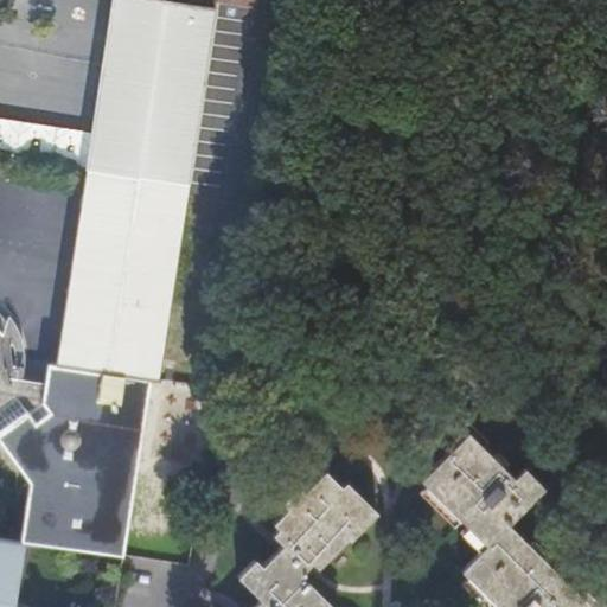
[(0,441),(31,481),(21,541),(71,549),(125,556),(153,381),(164,318),(165,318),(212,10),(213,10),(213,8),(200,5),(166,0),(112,0),(53,374),(14,368),(7,372),(5,368),(0,358),(0,357),(0,441)]
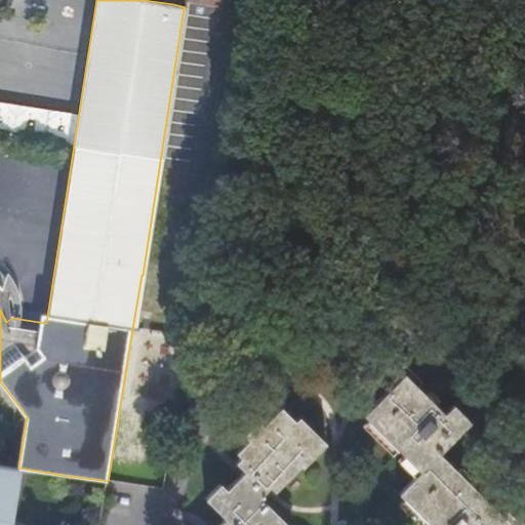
[(142,275),(132,329),(134,330),(134,327),(143,275),(142,275)]
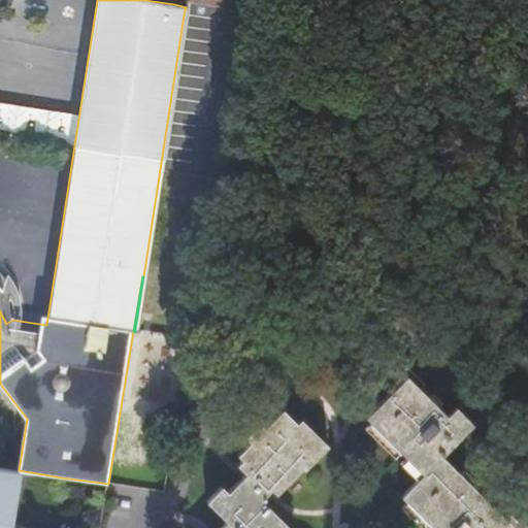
[(411,376),(366,420),(424,479),(444,458),(477,426),(460,408),(451,418),(411,376)]
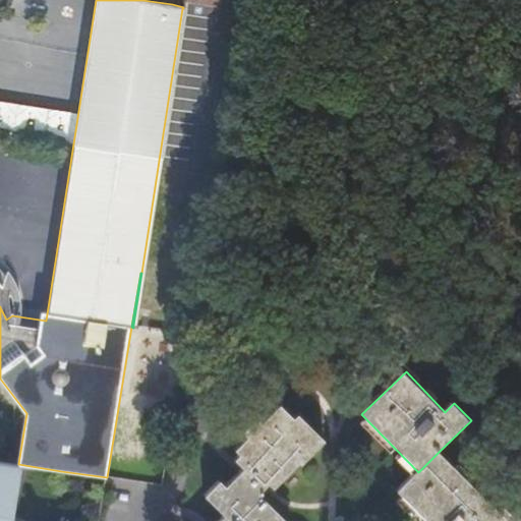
[(296,418),(282,404),(264,423),(258,418),(244,431),(249,437),(237,449),(241,453),(236,458),(245,467),(270,491),(301,461),(303,463),(327,440),(301,413),(296,418)]
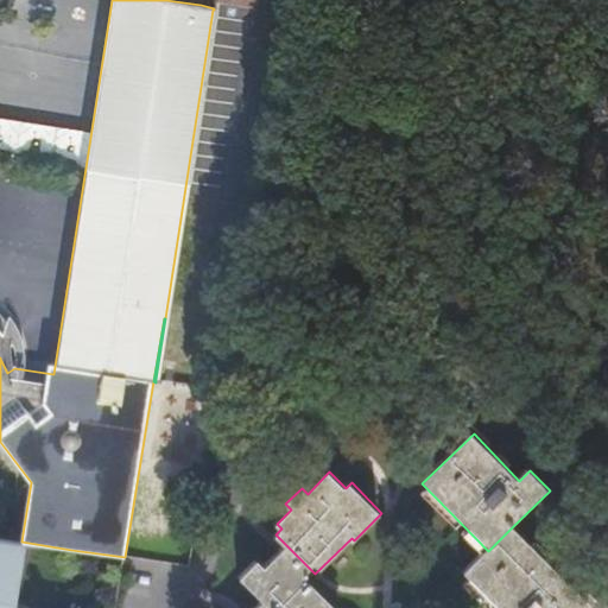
[(512,527),(488,551),(467,572),(502,607),(501,607),(590,607),(593,606),(512,527)]
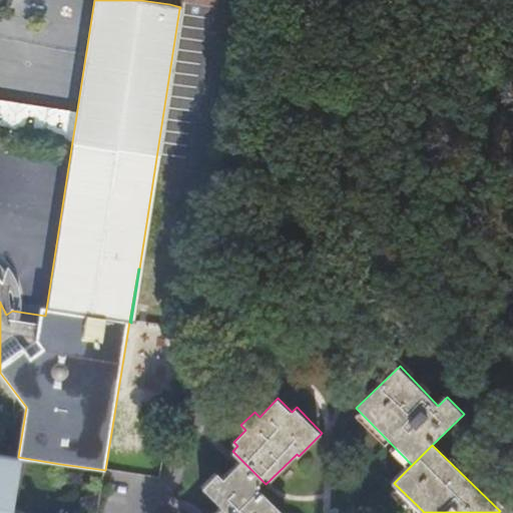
[(0,512),(9,512),(10,508),(18,458),(0,455),(0,512)]
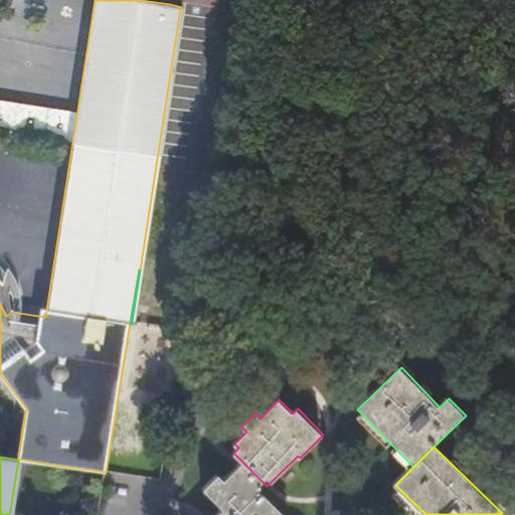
[(267,486),(242,462),(224,480),(217,474),(203,488),(223,508),(215,514),(286,514),(262,491),(267,486)]
